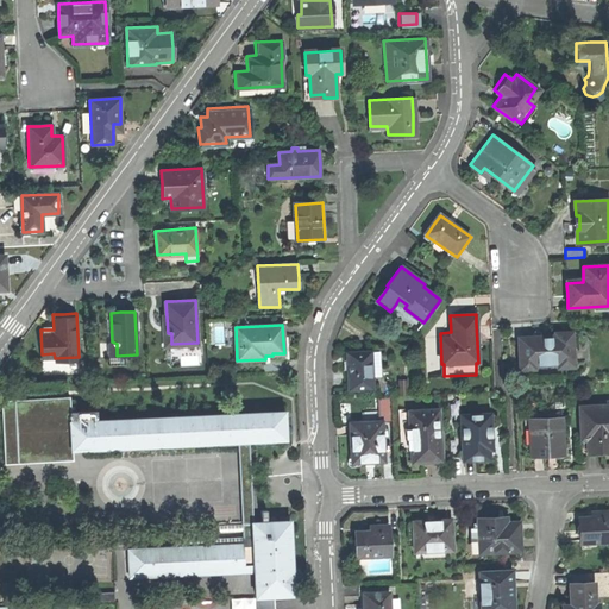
[(519,338),(520,370),(572,368),(571,333),(553,333),(554,340),(540,341),(540,338),(526,338),(519,338)]
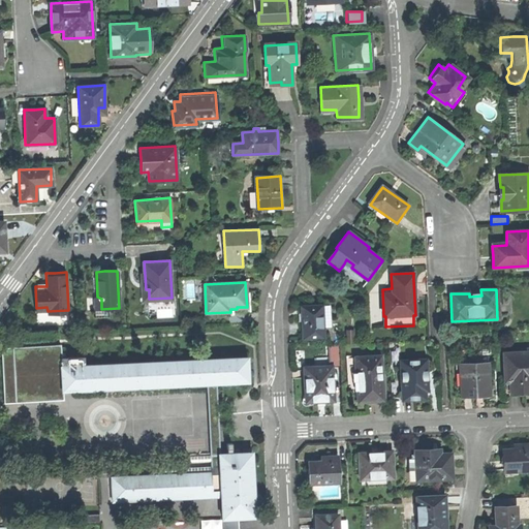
[(303,339),(324,338),(323,331),(322,316),(330,315),(329,306),(301,308),(302,317),(303,339)]
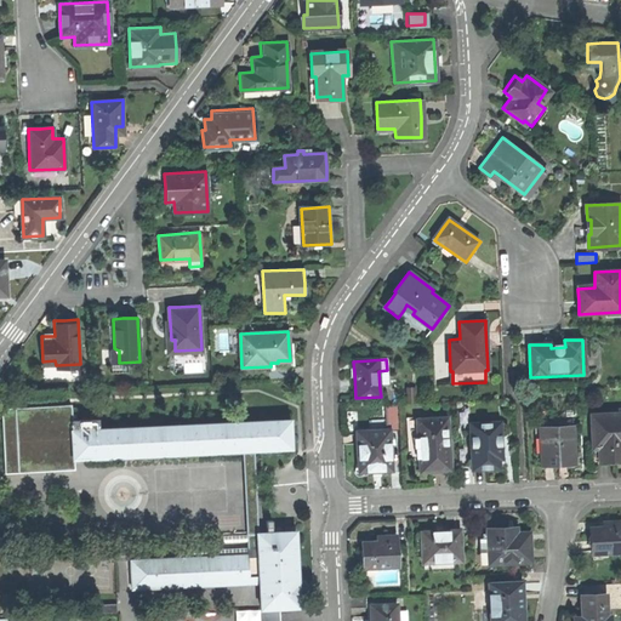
[(255,451),(291,450),(290,422),(98,431),(98,420),(73,421),(73,405),(1,408),(5,473),(75,471),(75,460),(243,453),(255,451)]
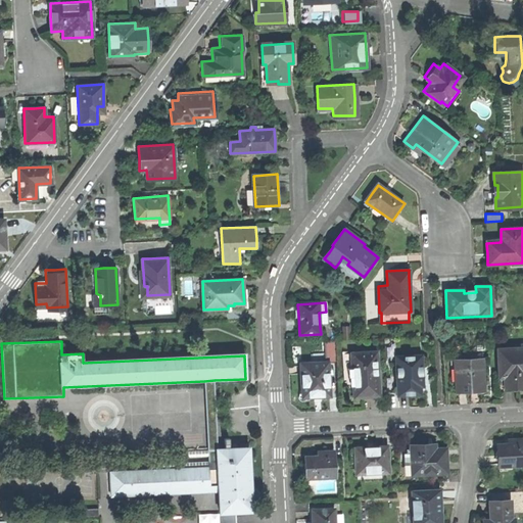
[(329,396),(329,390),(333,390),(333,383),(329,383),(328,364),(337,364),(336,341),(326,341),(327,363),(301,364),(301,380),(302,397),(329,396)]
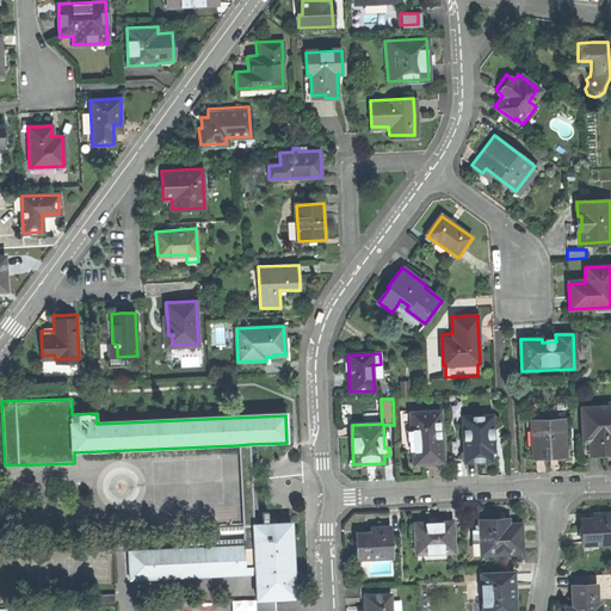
[(610,407),(580,409),(582,457),(602,456),(610,455),(610,407)]
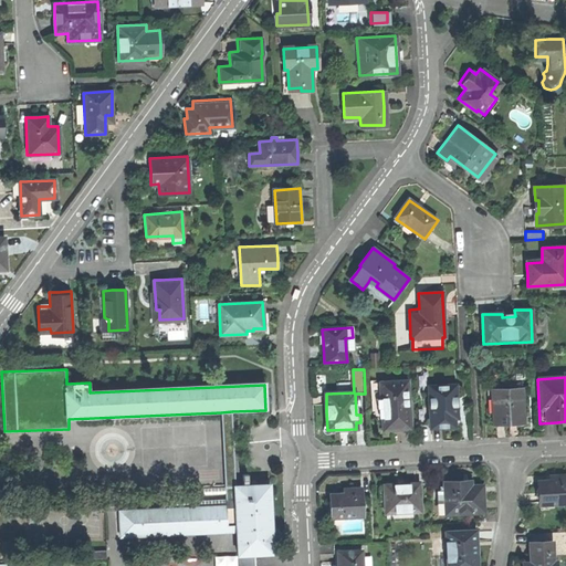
[(392,430),(410,429),(408,383),(397,384),(397,381),(369,384),(371,419),(381,419),(383,430),(392,430)]
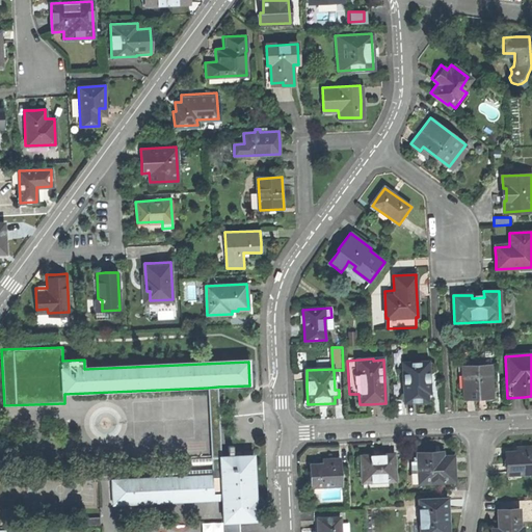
[(421,401),(428,401),(427,394),(429,394),(427,363),(403,364),(405,400),(416,400),(416,402),(421,401)]
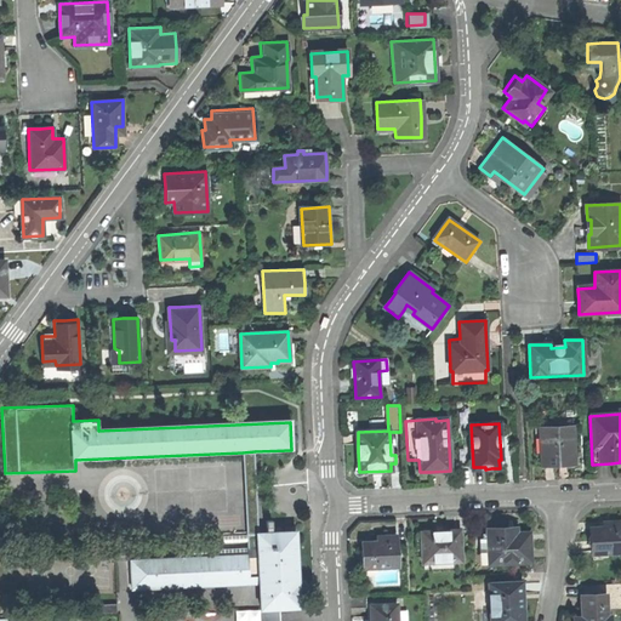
[(574,461),(573,427),(539,428),(541,466),(550,466),(559,465),(559,461),(574,461)]
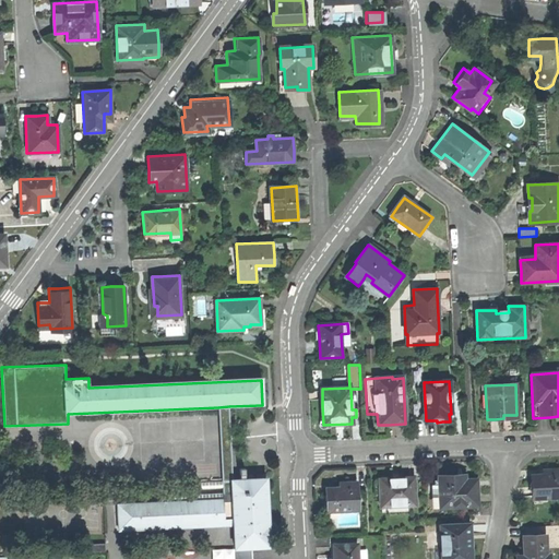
[(195,500),(223,499),(223,496),(234,496),(233,482),(229,406),(218,407),(222,482),(195,482),(194,488),(223,487),(223,492),(195,494),(195,500)]
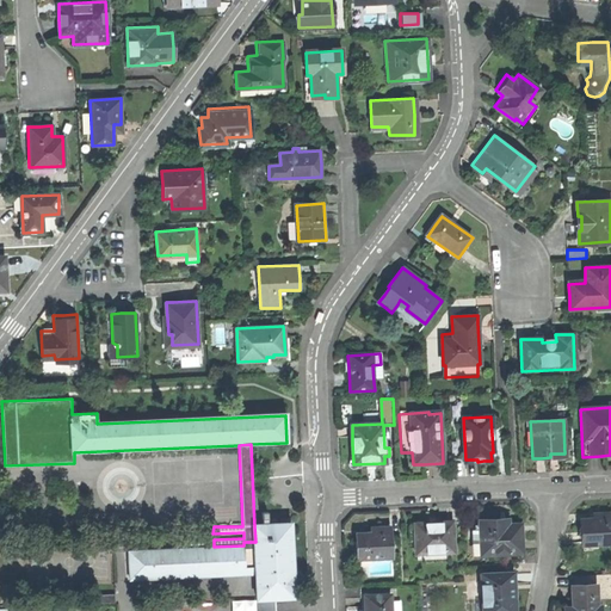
[(582,544),(610,543),(610,514),(598,516),(598,519),(581,520),(581,535),(582,544)]
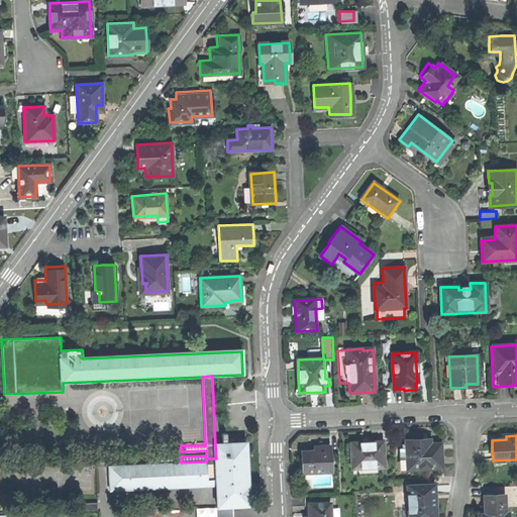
[(404,460),(407,460),(407,470),(441,468),(440,444),(429,444),(429,440),(416,441),(406,441),(406,445),(402,445),(402,449),(399,449),(399,460),(404,460)]
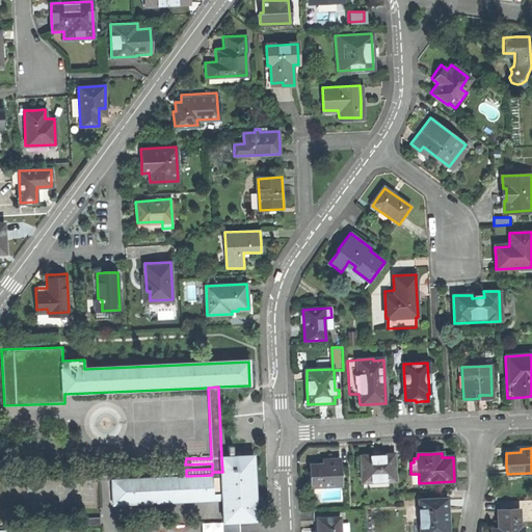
[(362,457),(363,482),(364,482),(386,481),(395,481),(394,455),(371,456),(362,457)]
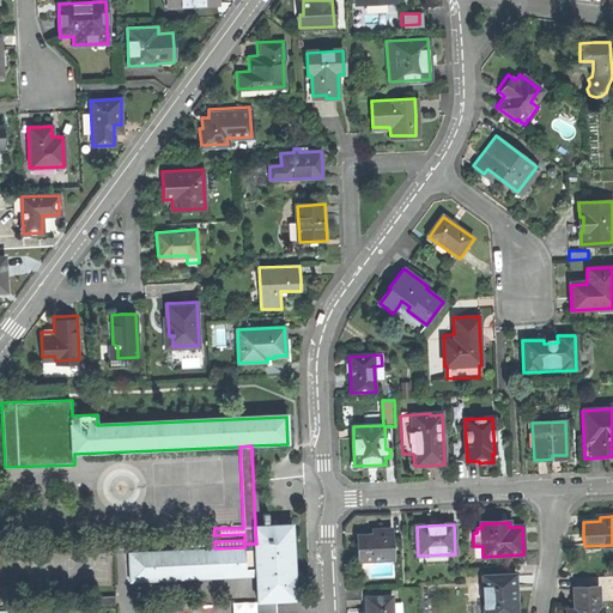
[(259,612),(278,612),(278,602),(296,601),(292,527),(278,527),(255,528),(256,544),(244,544),(244,547),(244,548),(131,554),(131,582),(258,575),(259,612)]
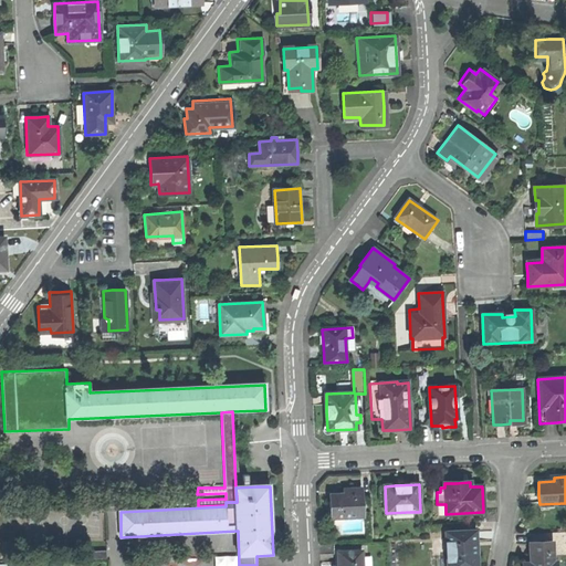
[(332,519),(363,517),(362,491),(345,491),(345,495),(332,496),(332,509),(332,519)]
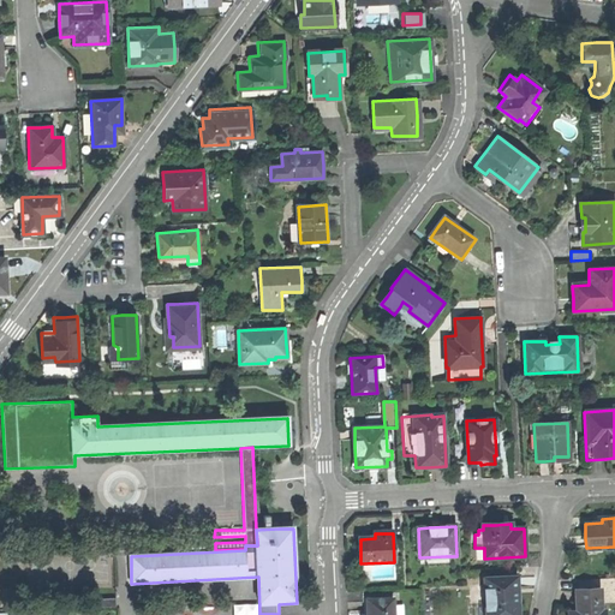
[(377,578),(393,578),(392,562),(377,563),(377,578)]
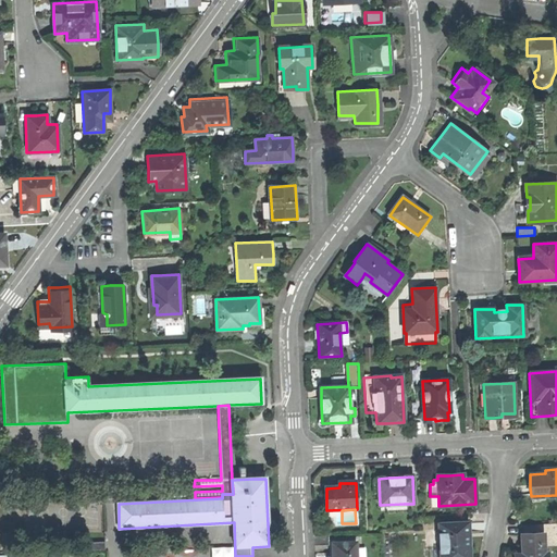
[(468,522),(440,522),(440,549),(433,549),(433,556),(469,556),(469,543),(468,522)]
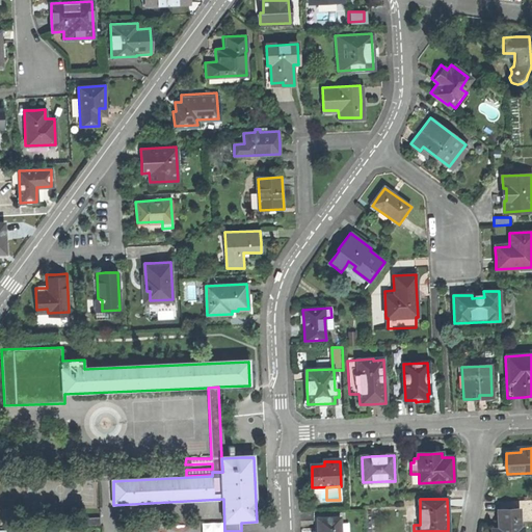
[(519,531),(519,511),(498,512),(498,531),(491,531),(519,531)]
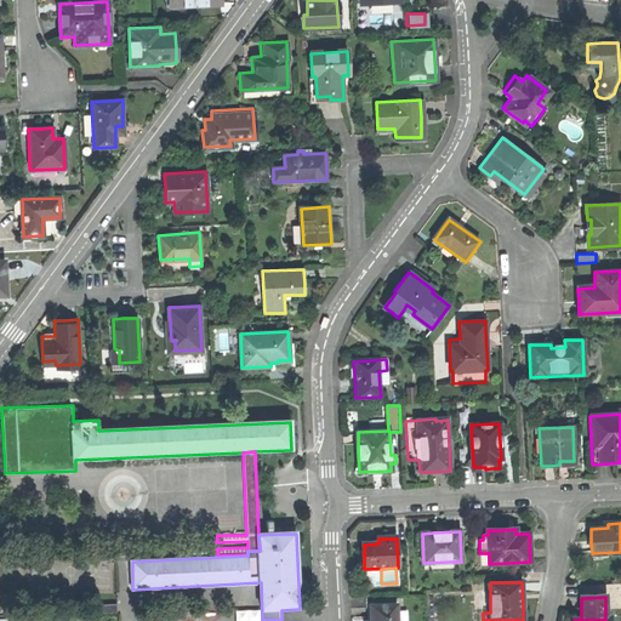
[(398,620),(398,605),(371,607),(372,620),(374,620),(398,620)]
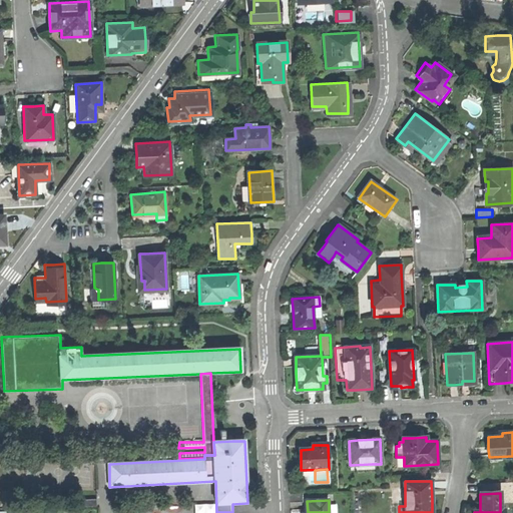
[(194,512),(215,512),(215,503),(195,504),(194,512)]
